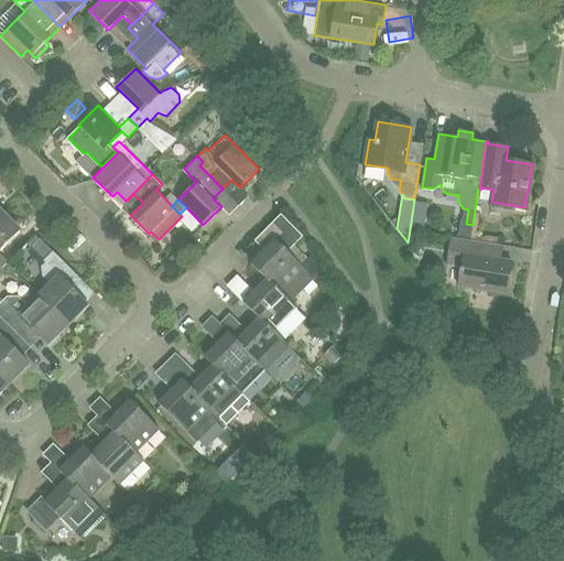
[(0,268),(8,260),(0,251),(0,248),(20,228),(0,208),(0,268)]
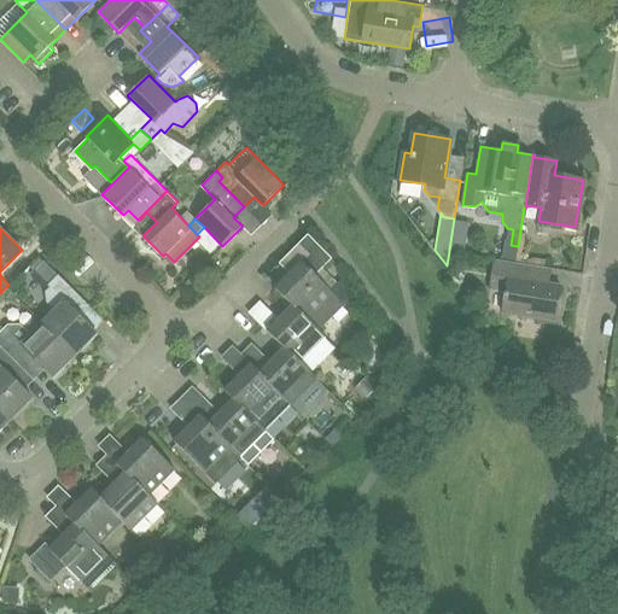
[(344,302),(315,273),(332,256),(308,233),(281,259),(292,270),(275,287),(292,304),(293,303),(318,328),(319,328),(344,302)]
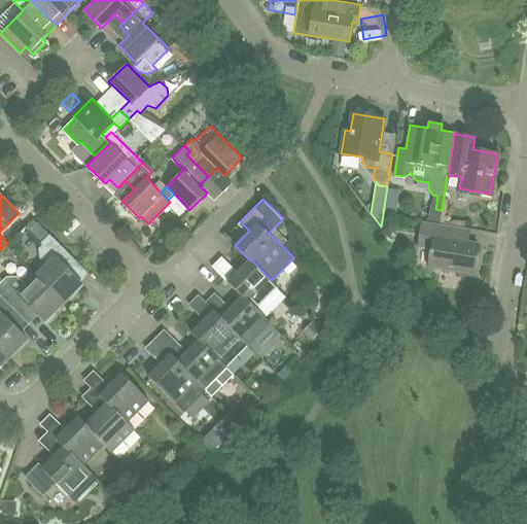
[(473,273),(479,244),(461,241),(463,228),(421,220),(418,246),(430,248),(428,266),(473,273)]
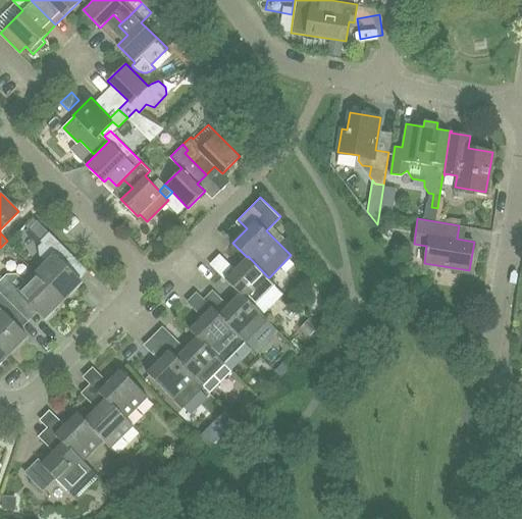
[(83,280),(64,263),(73,255),(49,230),(40,240),(42,242),(38,245),(39,254),(46,261),(36,272),(63,300),(83,280)]
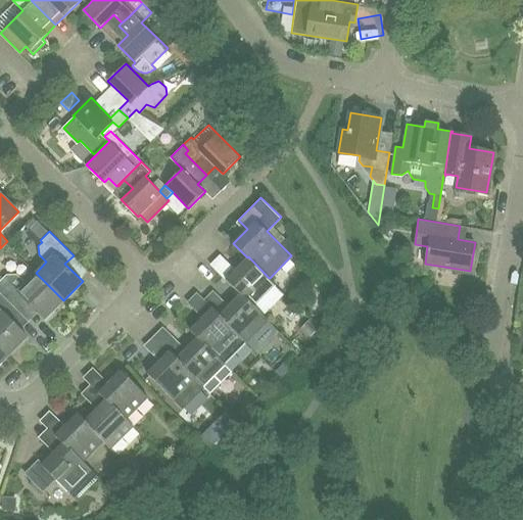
[(254,304),(276,283),(270,278),(269,278),(248,256),(247,257),(226,279),(240,293),(241,293),(253,305),(254,304)]
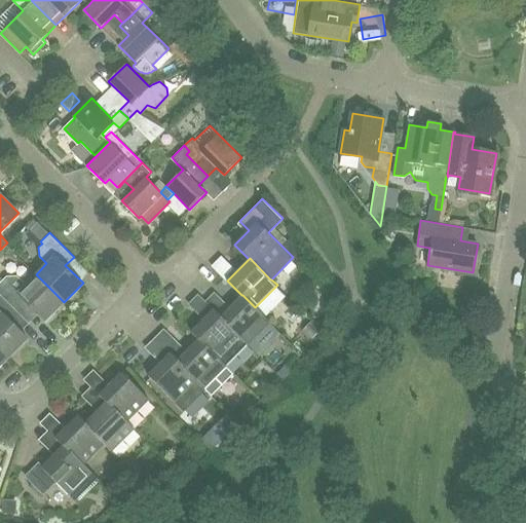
[(64,302),(36,274),(26,285),(16,275),(6,275),(2,279),(0,277),(0,294),(17,311),(19,312),(28,303),(45,321),(64,302)]
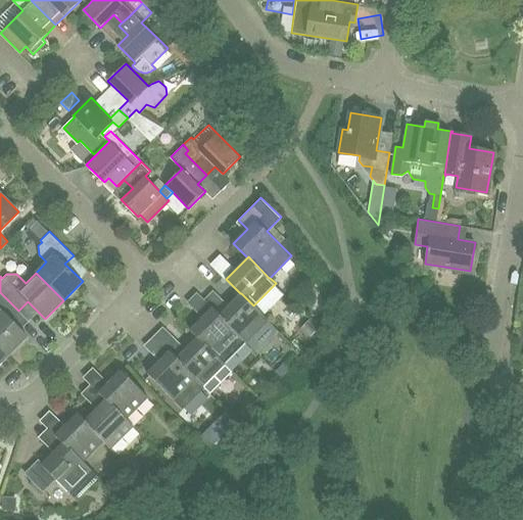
[(27,336),(8,318),(17,310),(0,292),(0,346),(8,355),(27,336)]
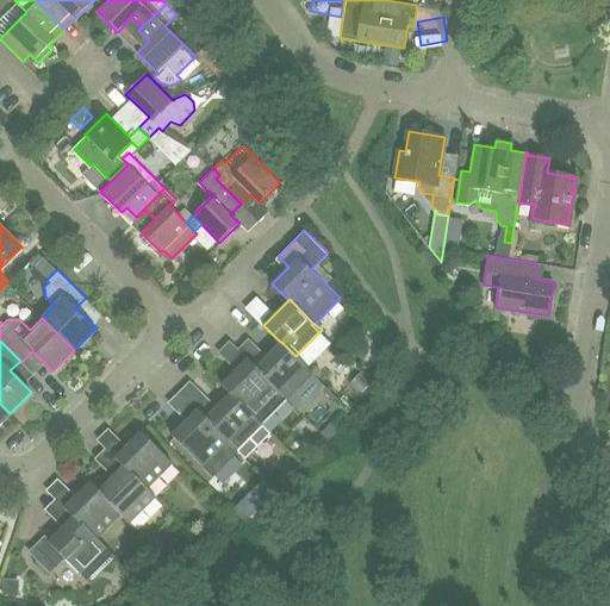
[(287,398),(313,372),(297,355),(296,356),(281,342),(280,342),(267,356),(259,348),(248,357),(257,366),(255,367),(287,398)]
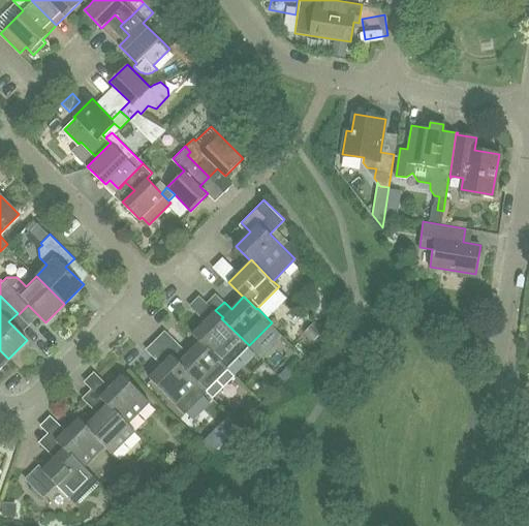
[(249,345),(221,318),(223,317),(215,310),(192,334),(199,341),(200,340),(227,367),(227,366),(248,345),(248,346),(249,345)]
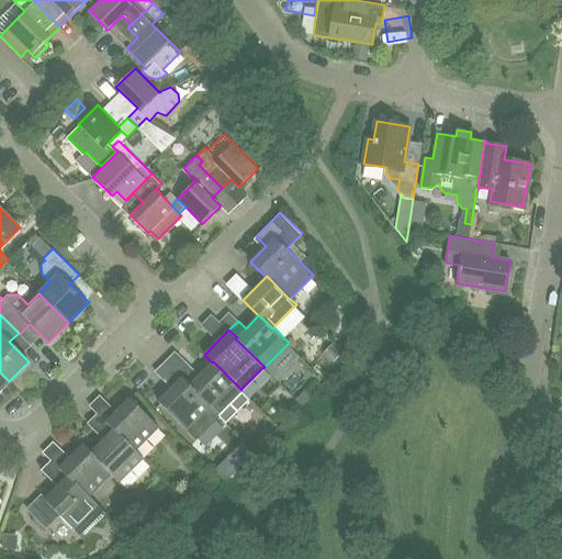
[(332,361),(340,353),(332,344),(323,353),(332,361)]
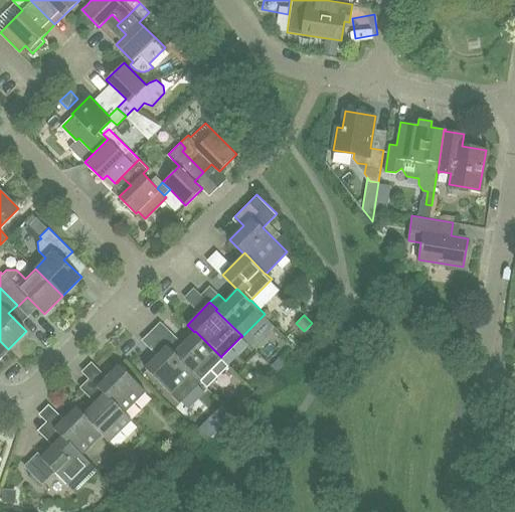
[(205,386),(228,363),(221,357),(195,331),(194,332),(183,343),(175,336),(166,346),(192,371),(192,372),(205,386)]
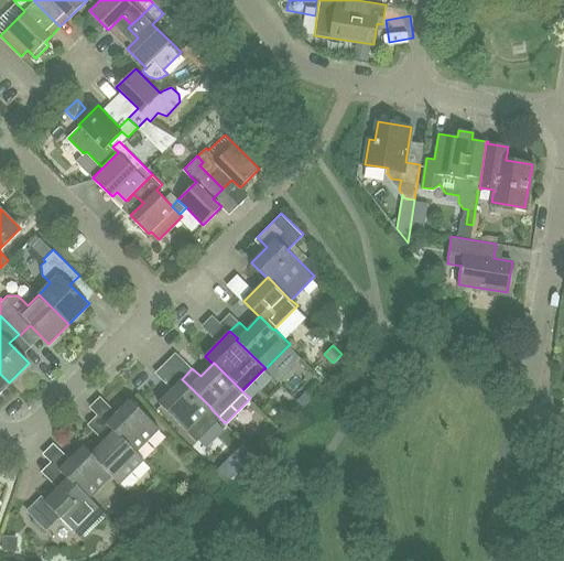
[(0,391),(9,383),(0,374),(0,391)]
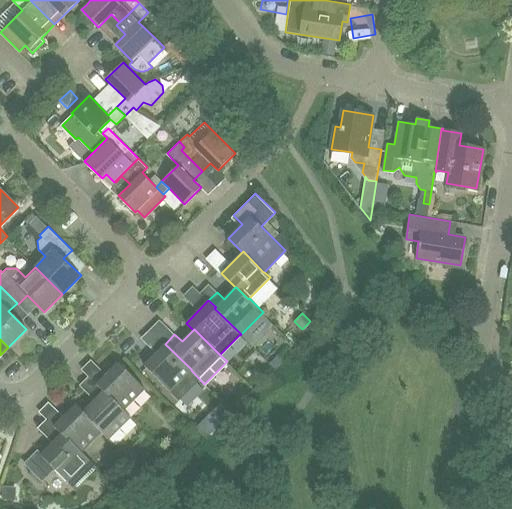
[(170,391),(191,370),(191,369),(165,344),(144,365),(170,391)]
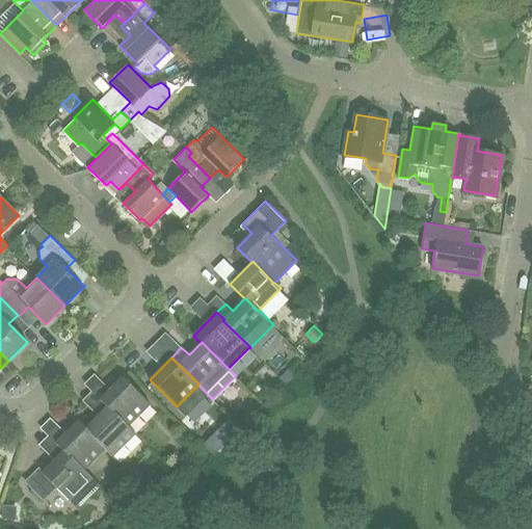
[(129,425),(151,403),(124,376),(100,399),(107,406),(108,405),(129,426),(129,425)]
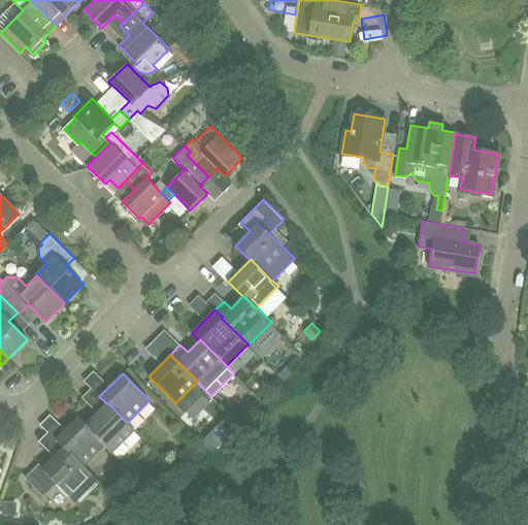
[(112,453),(135,429),(128,422),(128,423),(107,402),(106,403),(87,424),(86,425),(105,445),(104,446),(112,453)]
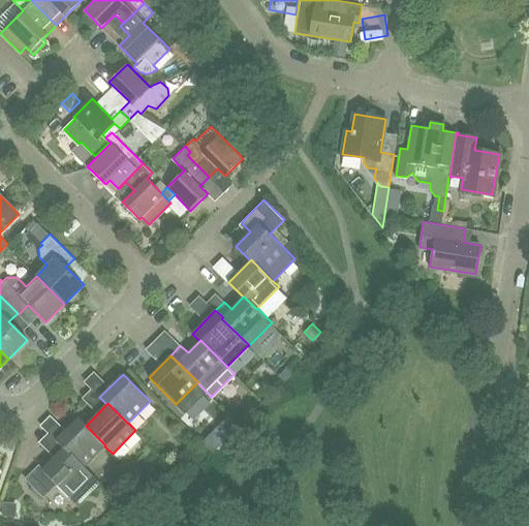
[(85,466),(104,446),(105,445),(86,426),(87,425),(80,418),(57,439),(85,466)]
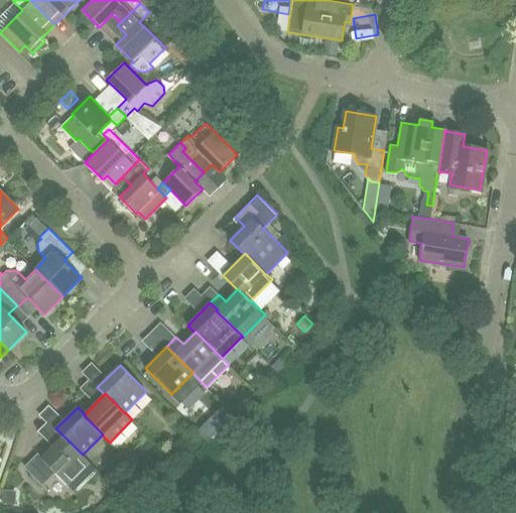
[(83,455),(55,428),(46,438),(53,445),(41,457),(37,454),(25,466),(42,484),(54,472),(75,492),(98,470),(83,455)]
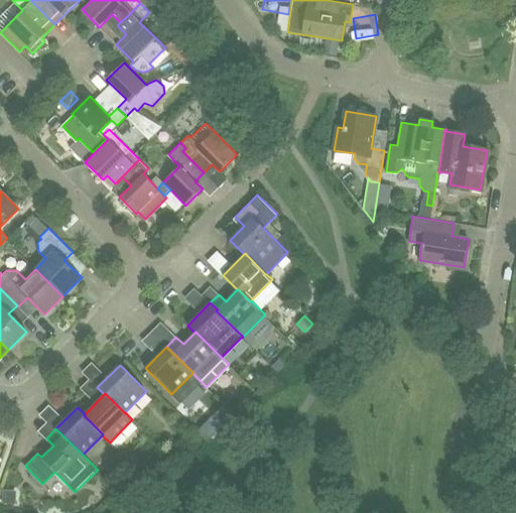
[(16,504),(16,495),(12,491),(3,491),(3,503),(16,504)]
